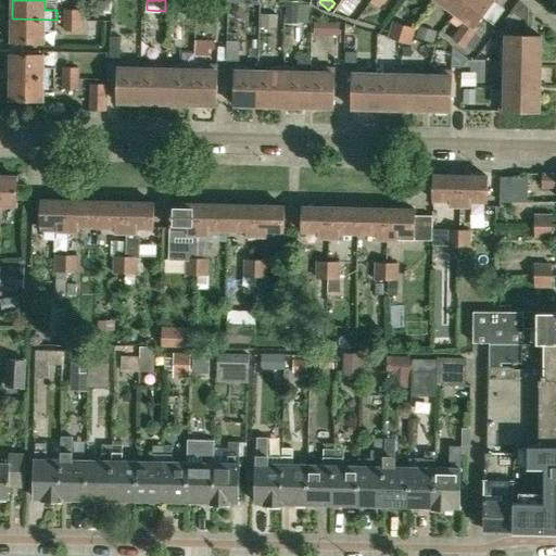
[(438,0),(455,12),(464,0),(438,0)]
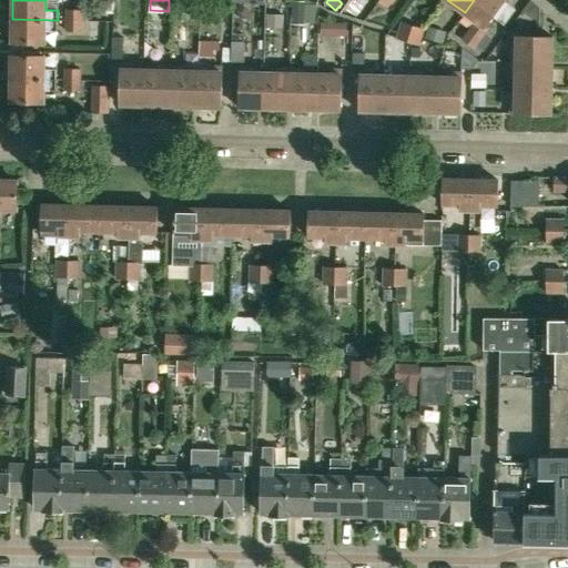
[(486,27),(492,18),(505,0),(504,0),(474,0),(465,12),(477,21),(463,39),(474,48),(475,44),(484,34),(488,29),(486,27)]
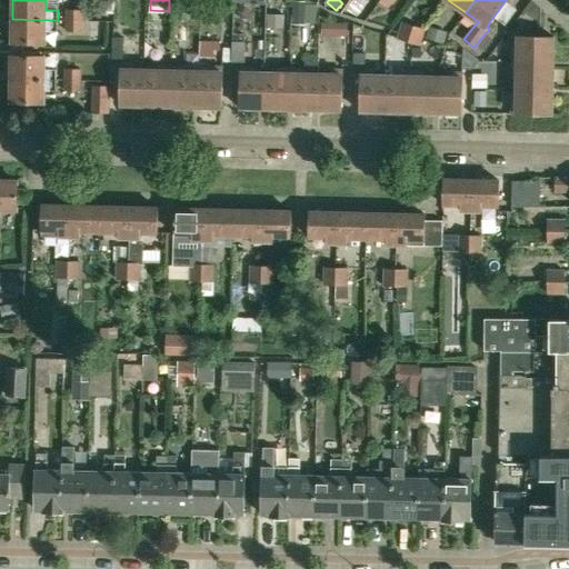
[(542,21),(542,9),(531,0),(530,0),(523,11),(542,21)]
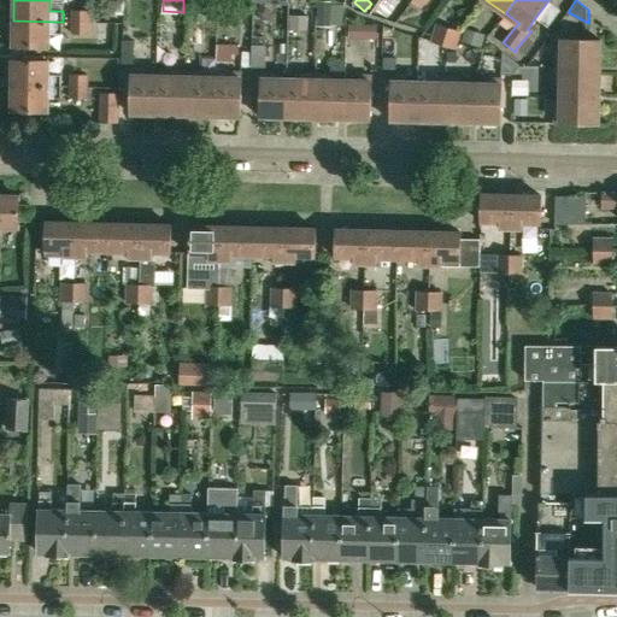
[(331,3),(317,3),(317,22),(331,22),(331,3)]
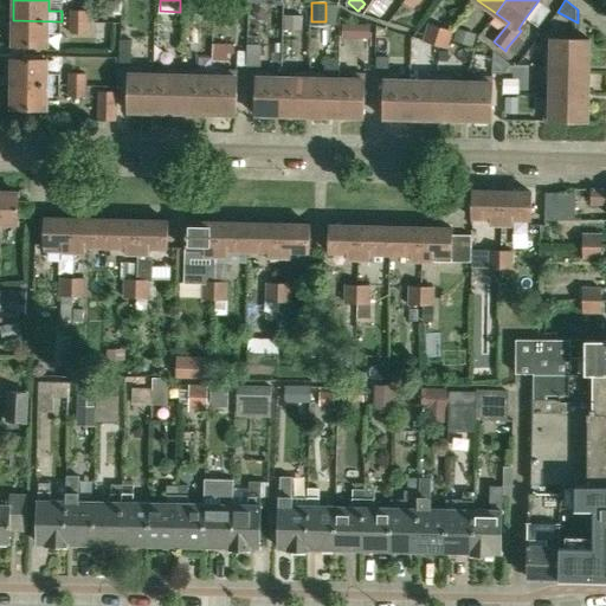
[(71,21),(88,23),(88,10),(71,10),(71,21)]
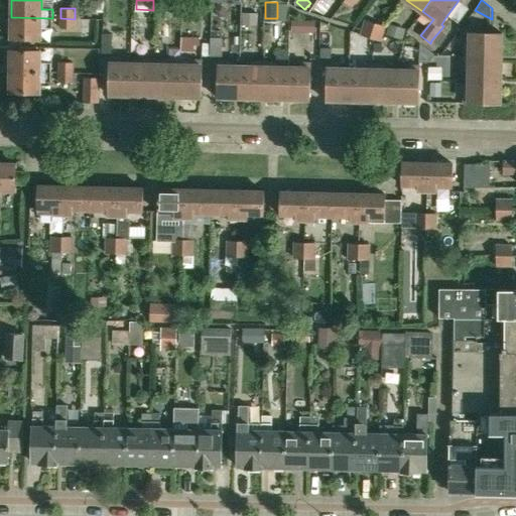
[(257,13),(242,12),(242,19),(242,24),(257,25),(257,20),(257,13)]
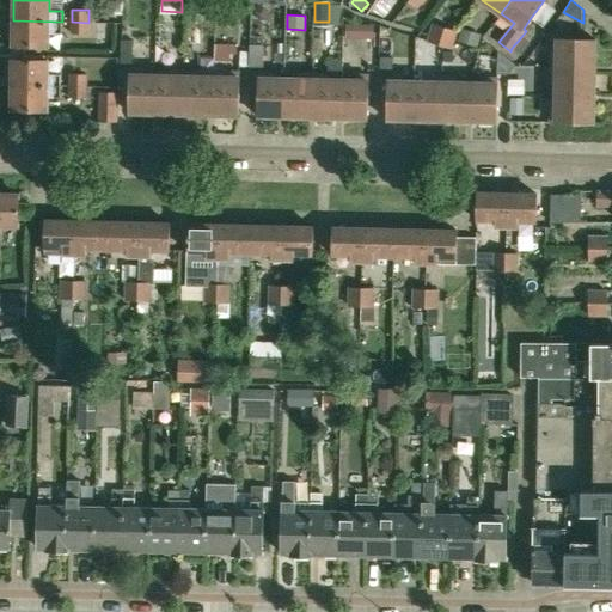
[(61,34),(62,22),(13,20),(13,46),(48,46),(48,34),(61,34)]
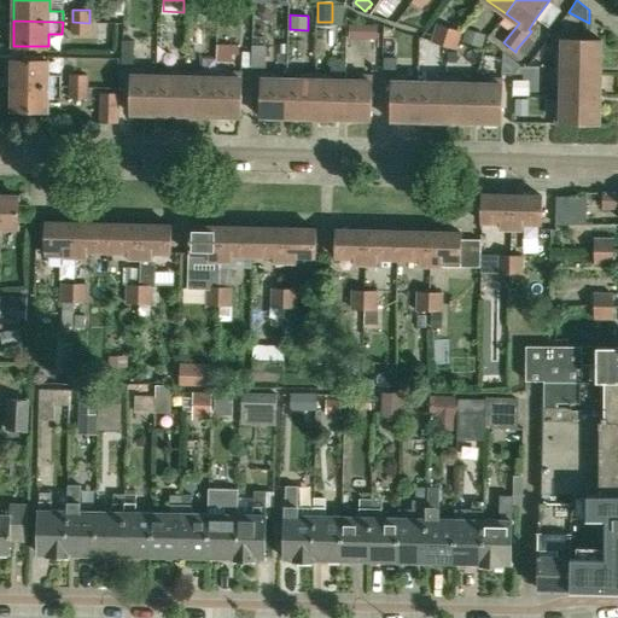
[(89,35),(89,23),(73,22),(73,35),(89,35)]
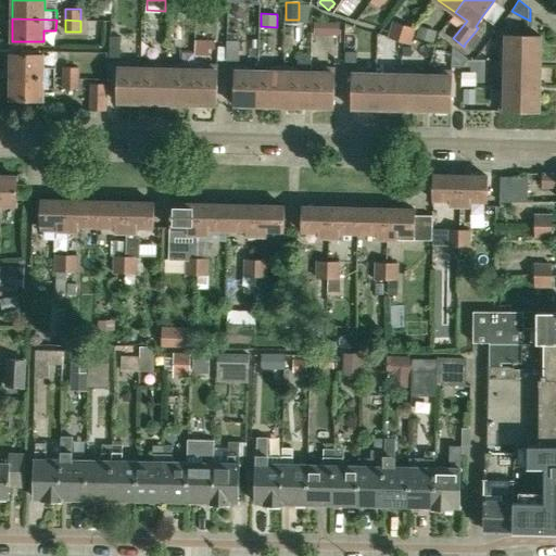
[(328,23),(315,23),(314,35),(327,36),(328,23)]
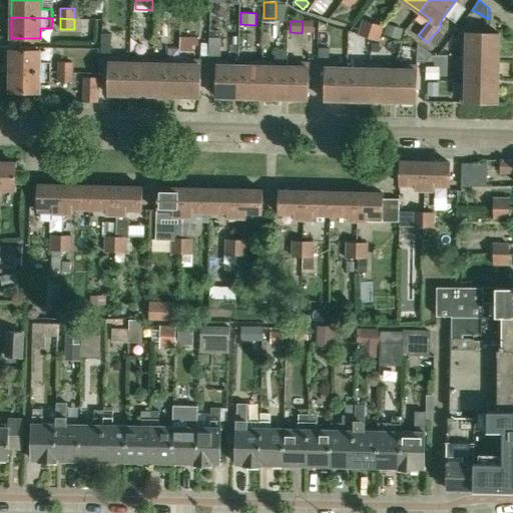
[(369,38),(373,24),(363,22),(359,35),(369,38)]
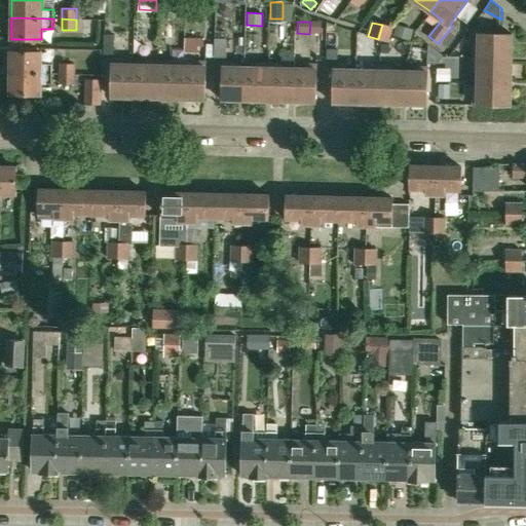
[(405,27),(397,24),(393,35),(402,38),(410,40),(413,29),(405,27)]
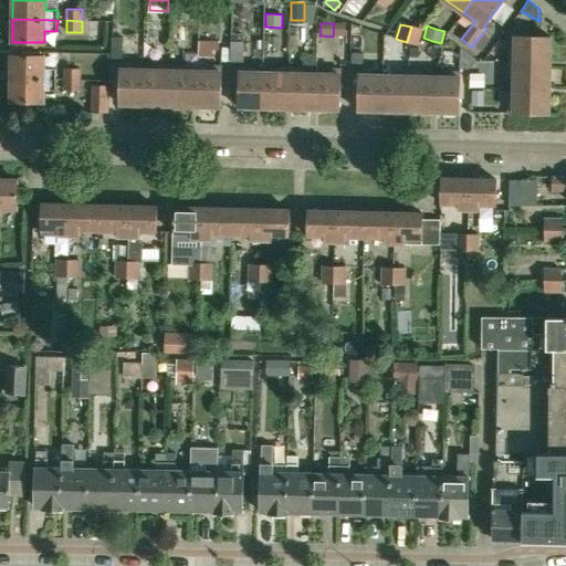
[(411,27),(407,42),(418,44),(422,30),(411,27)]
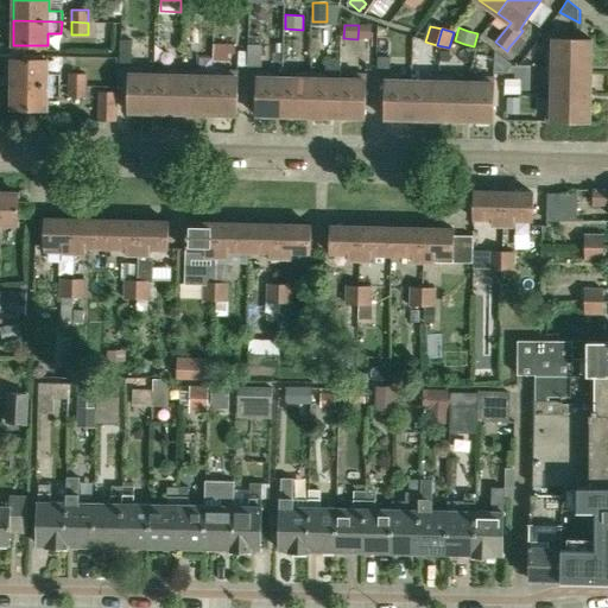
[(518,37),(508,48),(517,54),(525,43),(518,37)]
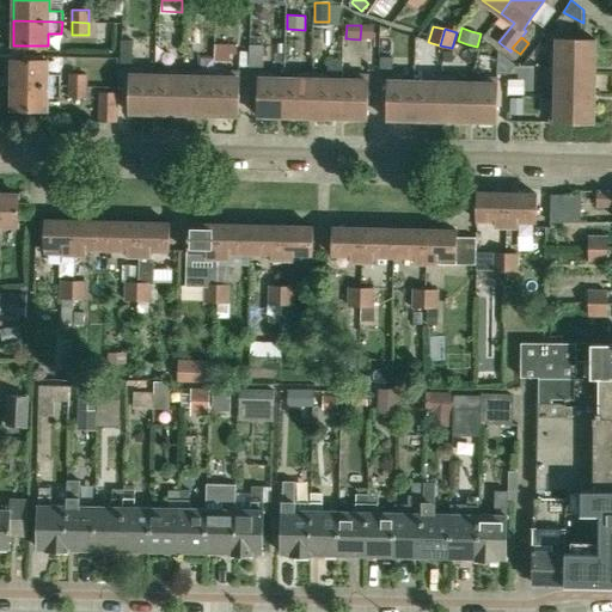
[(595,38),(571,38),(557,37),(556,53),(552,53),(552,66),(594,67),(595,38)]
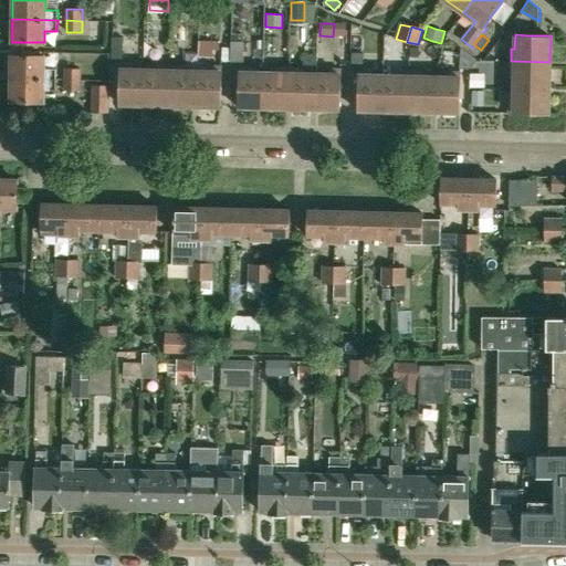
[(123,60),(123,38),(116,37),(112,37),(111,60),(116,60),(123,60)]
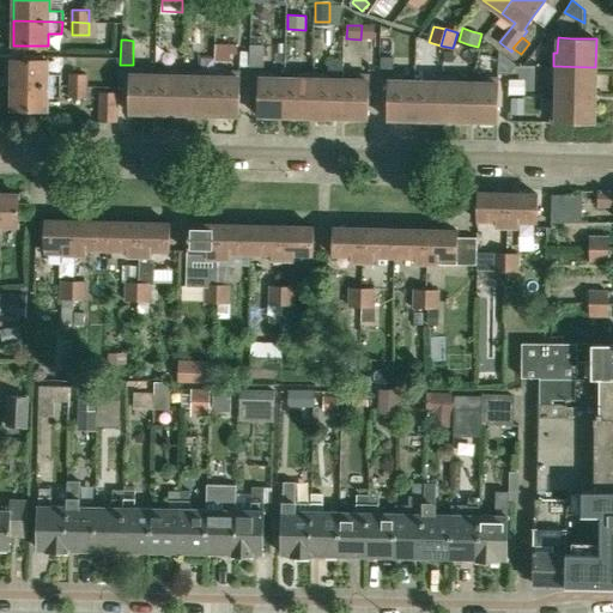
[(249,52),(249,67),(263,68),(263,46),(249,46),(249,52)]
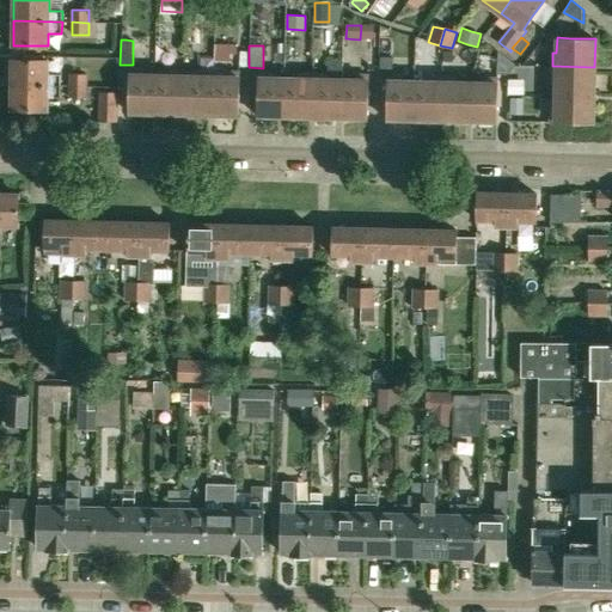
[(514,63),(499,50),(497,71),(509,71),(514,63)]
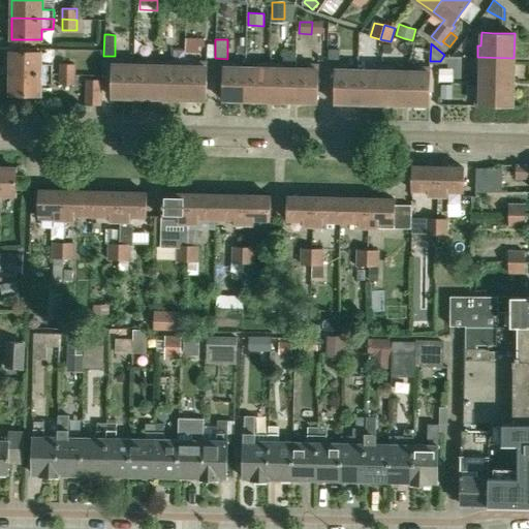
[(41,52),(32,52),(11,52),(10,73),(52,74),(52,64),(41,64),(41,52)]
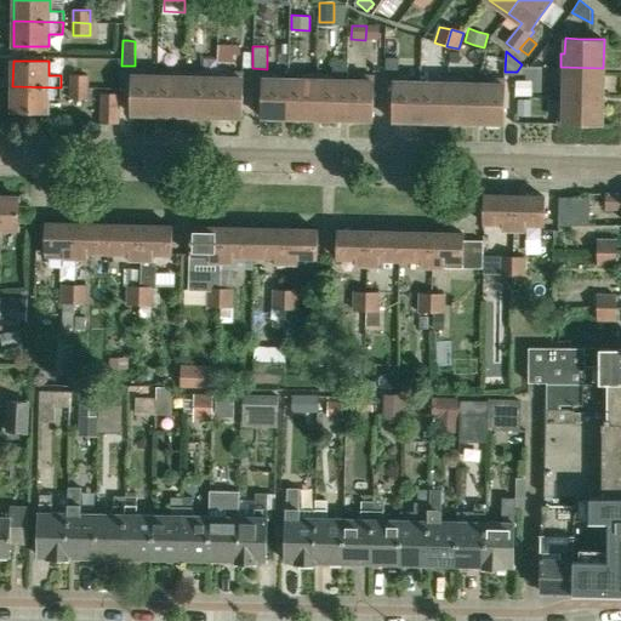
[(158,114),(158,75),(146,75),(146,70),(131,70),(130,114),(158,114)]
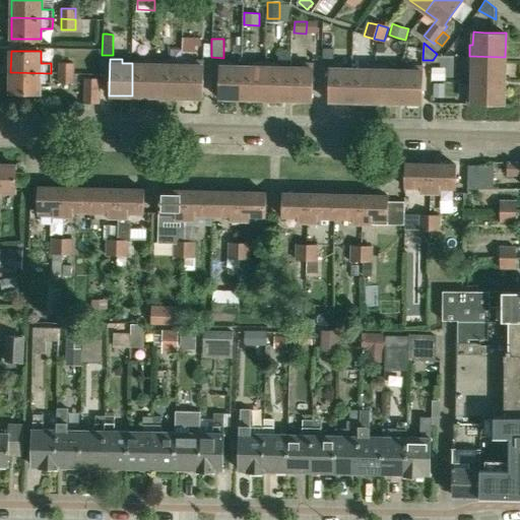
[(155,96),(155,60),(142,60),(142,64),(132,63),(132,95),(155,96)]
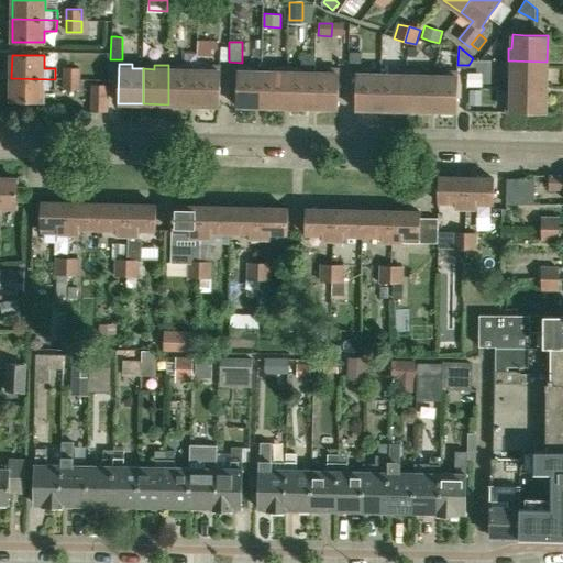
[(194,105),(196,70),(183,69),(183,65),(168,65),(168,105),(194,105)]
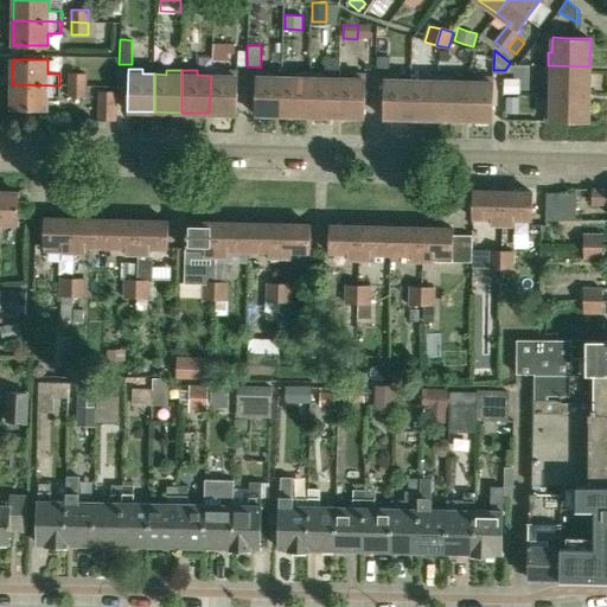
[(589,96),(589,71),(547,70),(547,83),(551,83),(551,96),(589,96)]
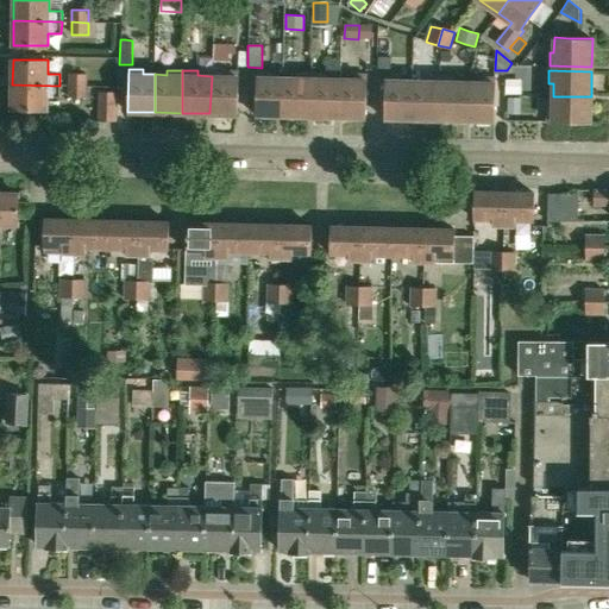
[(237,114),(238,90),(238,71),(225,71),(225,76),(212,76),(209,113),(237,114)]
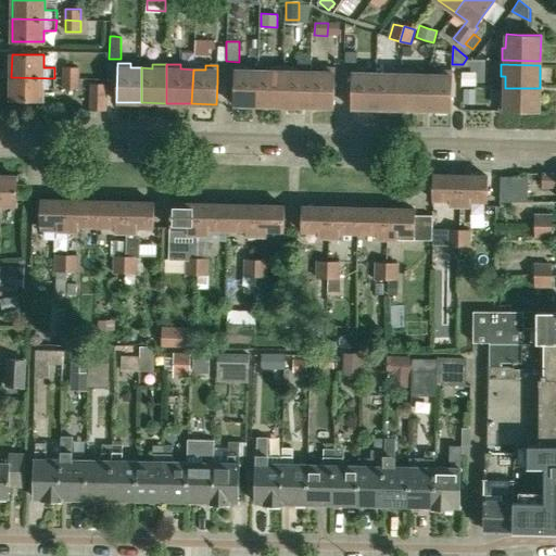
[(258,105),(258,71),(247,71),(248,66),(235,66),(234,104),(258,105)]
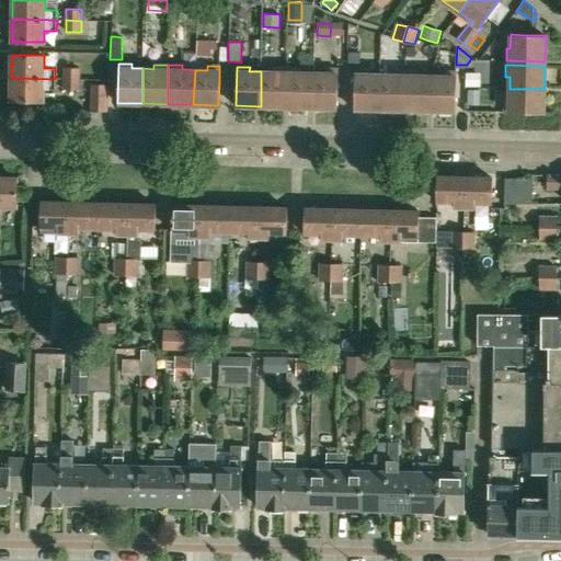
[(64,79),(80,79),(80,68),(65,68),(64,79)]
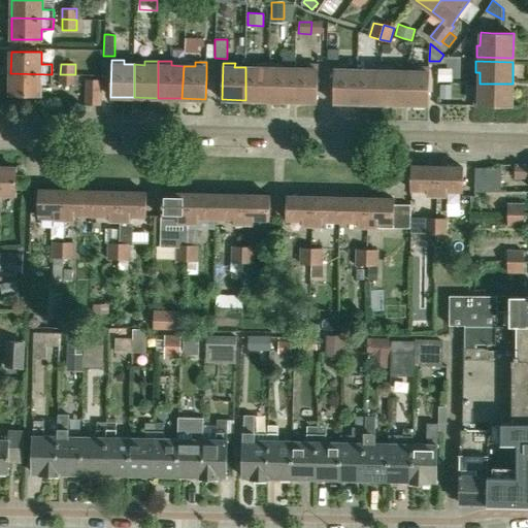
[(269,101),(270,64),(256,64),(256,68),(245,67),(245,100),(269,101)]
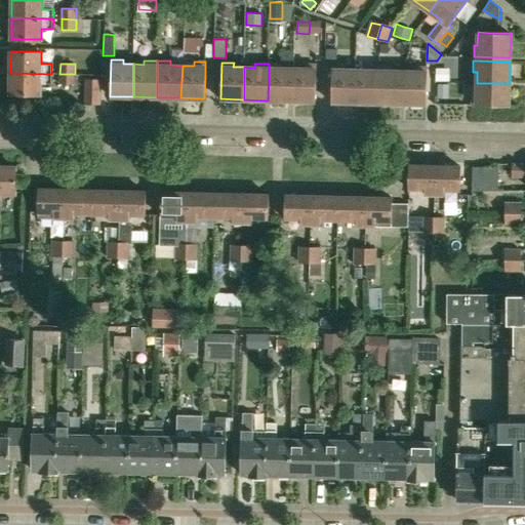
[(291,101),(293,69),(282,69),(282,64),(269,64),(268,101),(291,101)]
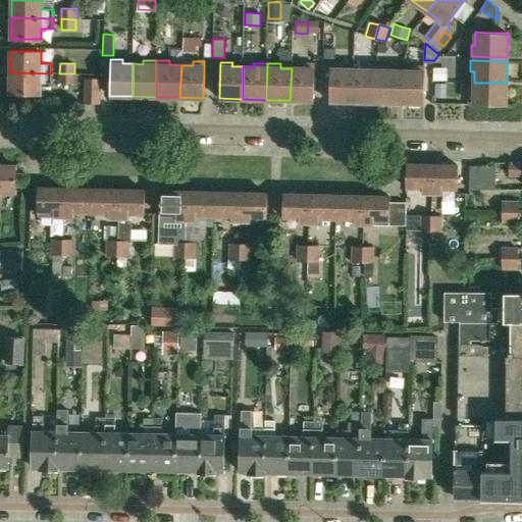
[(313,101),(314,81),(314,64),(303,64),(303,68),(292,68),(290,100),(313,101)]
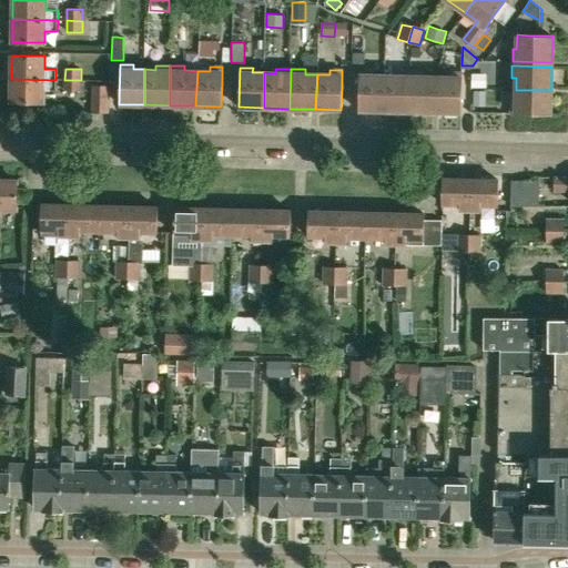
[(384,111),(384,75),(373,75),(373,71),(359,71),(358,110),(384,111)]
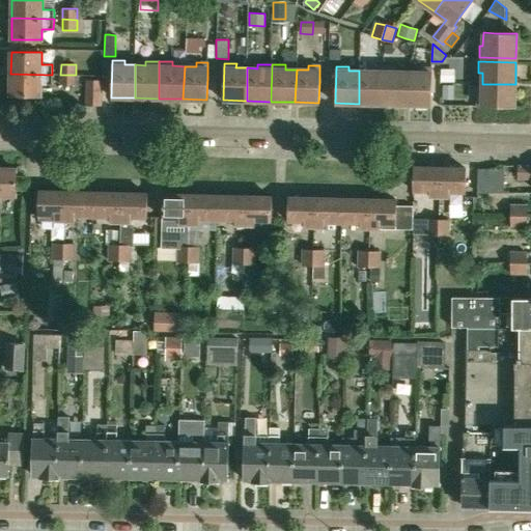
[(383,104),(383,67),(369,66),(369,71),(359,71),(359,104),(383,104)]
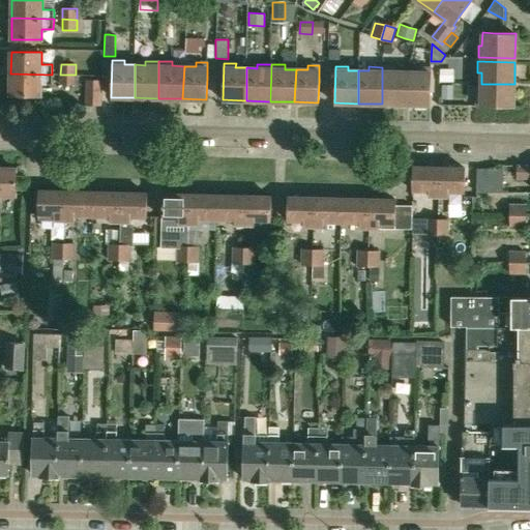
[(395,71),(395,67),(382,67),(382,104),(406,105),(408,71),(395,71)]
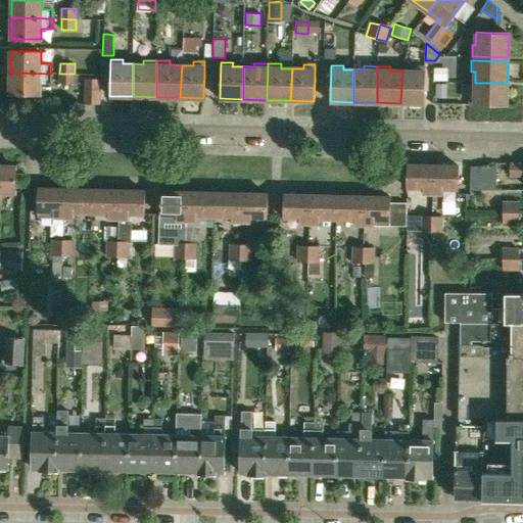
[(424,103),(425,83),(425,67),(414,67),(414,70),(402,70),(400,103),(424,103)]
